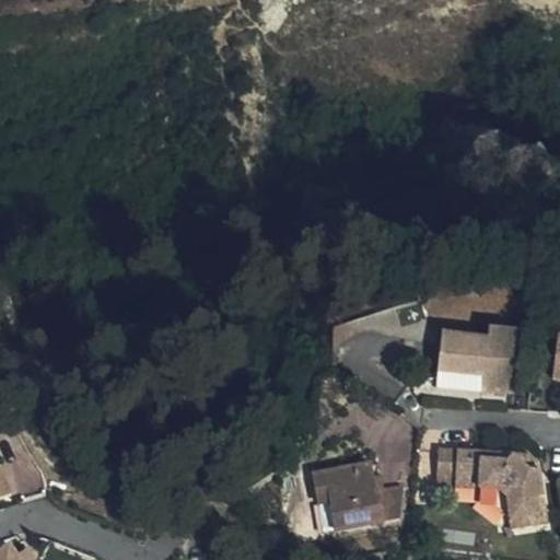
[(485,331),(440,325),(433,385),(465,389),(474,382),(473,374),(481,374),(481,391),(509,392),(514,326),(485,323),(485,331)]
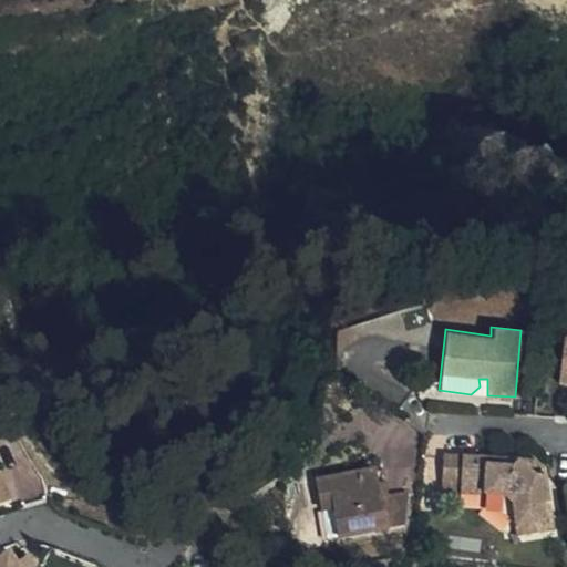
[(566,336),(560,334),(557,383),(566,383),(566,336)]
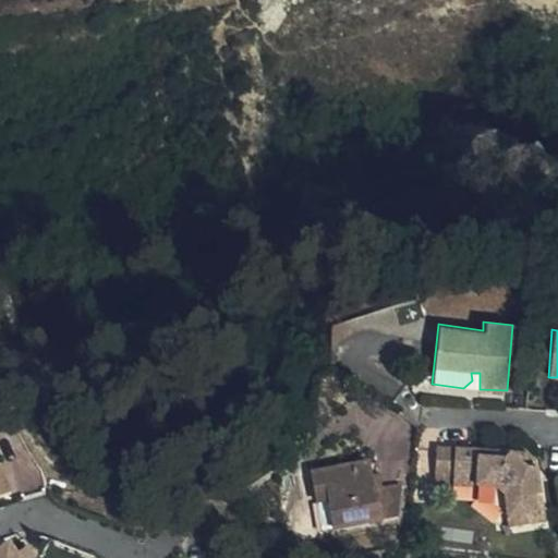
[(16,492),(44,478),(28,445),(0,458),(16,492)]
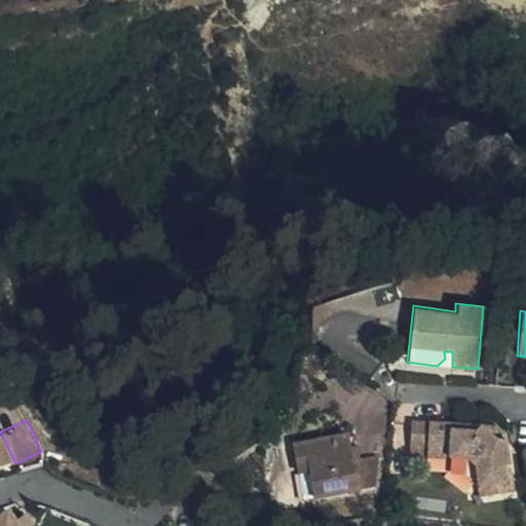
[(466,422),(410,421),(409,455),(421,459),(426,459),(448,460),(449,456),(462,457),(473,465),(478,498),(513,492),(505,430),(497,426),(478,425),(474,427),(465,426),(466,422)]
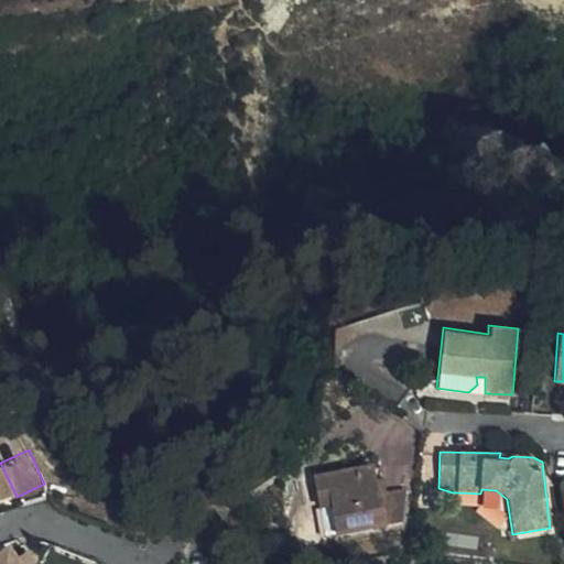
[(370,464),(311,474),(320,508),(331,507),(337,535),(402,523),(403,490),(383,497),(370,464)]
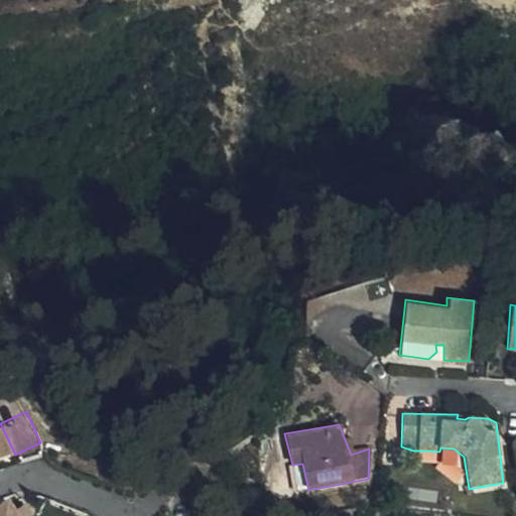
[(0,456),(9,454),(0,433),(0,456)]
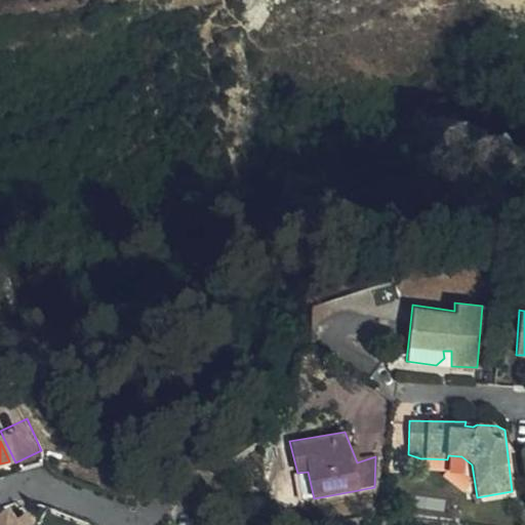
[(0,524),(33,524),(24,514),(16,519),(5,506),(0,509),(0,524)]
